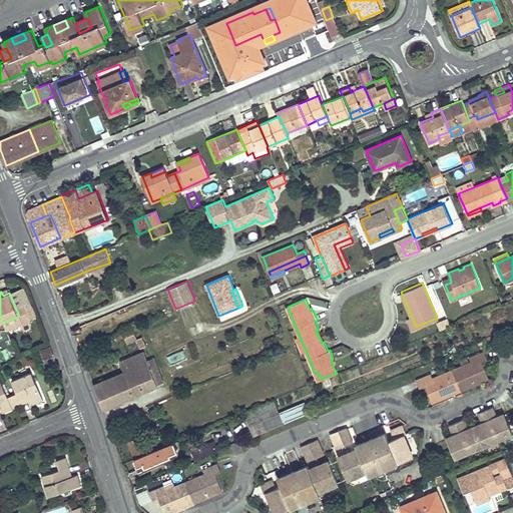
[(411,315),(407,316),(412,329),(416,327),(411,315)]
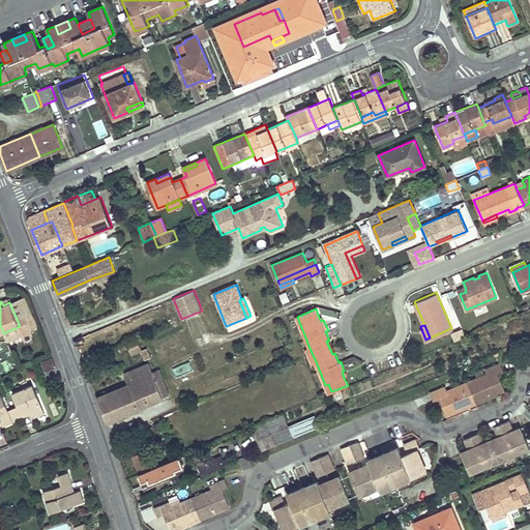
[(23,334),(20,326),(3,333),(7,341),(23,334)]
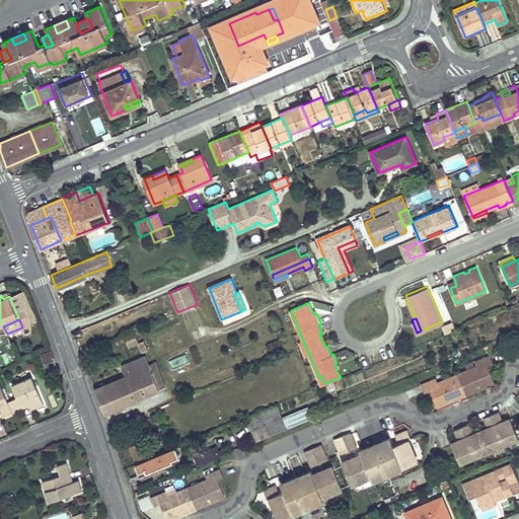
[(128,347),(139,344),(137,337),(126,340),(128,347)]
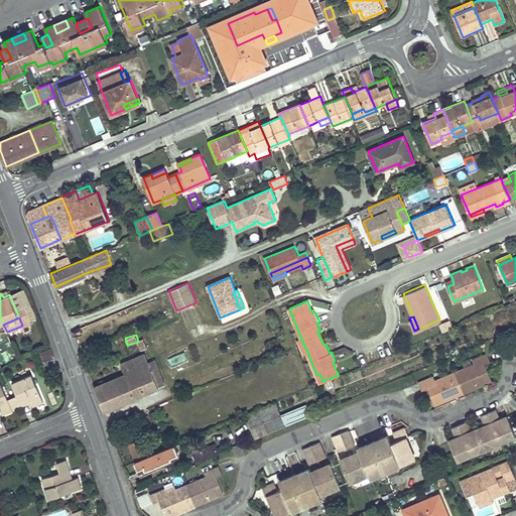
[(137,341),(140,350),(146,348),(144,339),(137,341)]
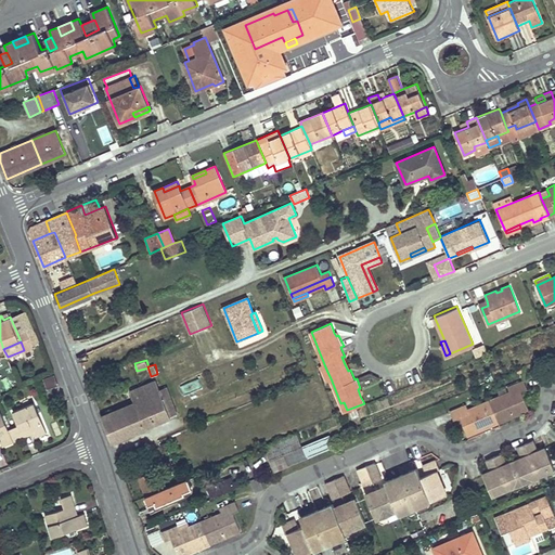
[(57,384),(54,374),(43,378),(47,388),(57,384)]
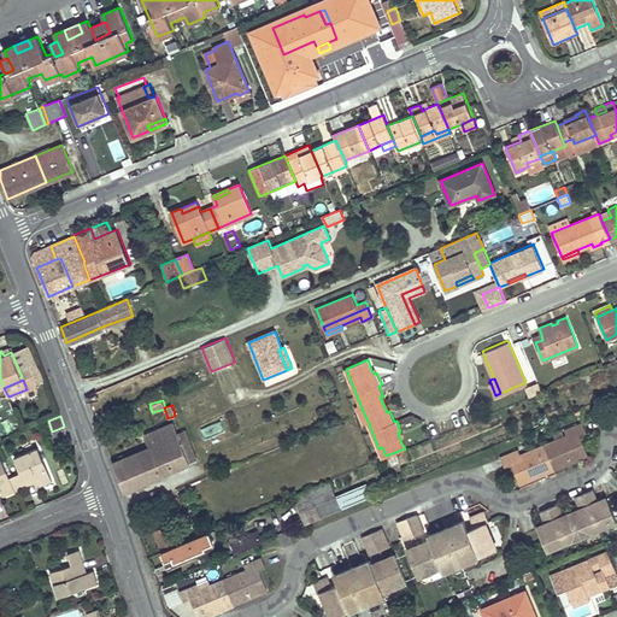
[(518,450),(500,458),(504,465),(511,463),(521,483),(540,475),(538,471),(568,458),(571,462),(589,454),(580,433),(587,430),(583,422),(564,429),(566,434),(521,454),(518,450)]
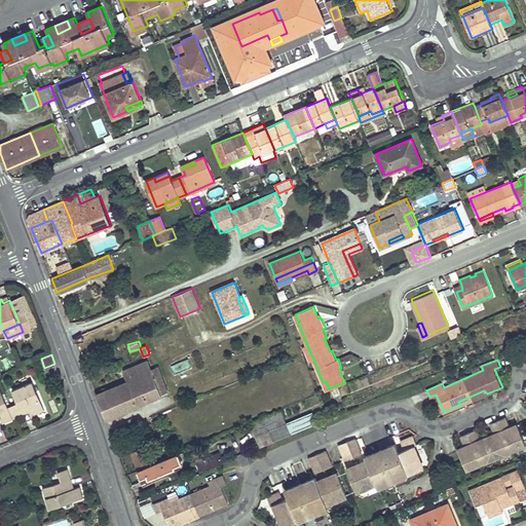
[(161,376),(157,366),(151,369),(148,361),(123,371),(127,381),(97,395),(106,418),(167,392),(161,376)]
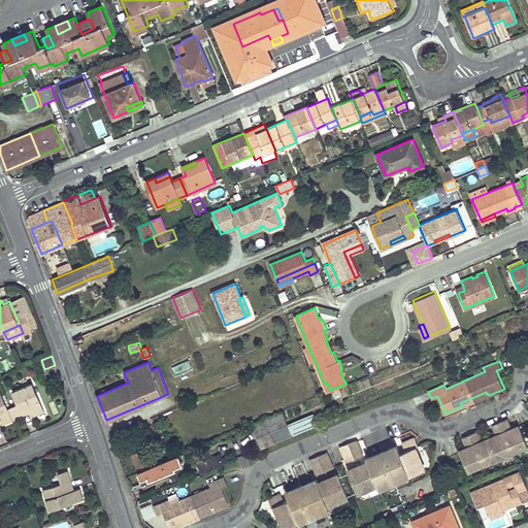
[(44,413),(32,384),(12,392),(18,404),(7,408),(12,421),(32,413),(33,416),(44,413)]
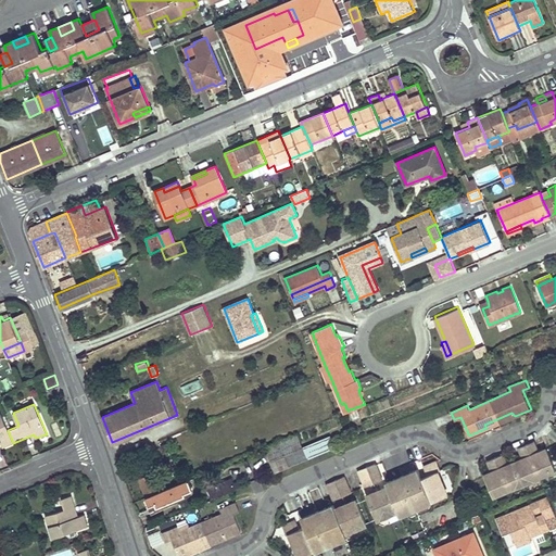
[(8,430),(1,413),(0,413),(0,443),(2,447),(13,443),(8,430)]
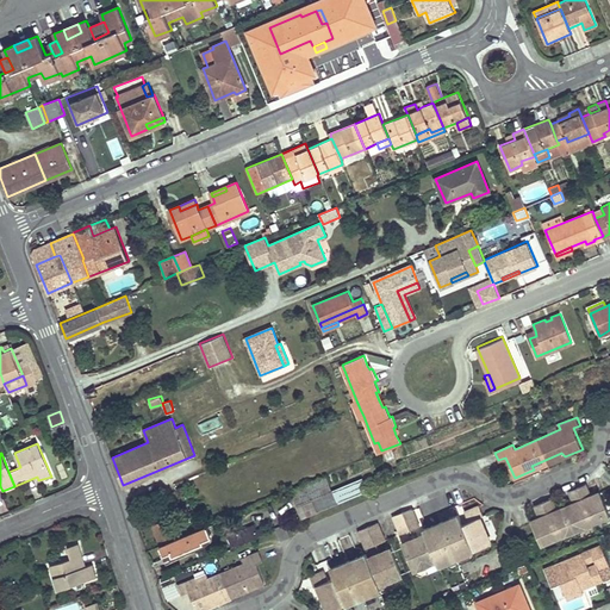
[(561,453),(531,466),(534,470),(565,456),(561,453)]
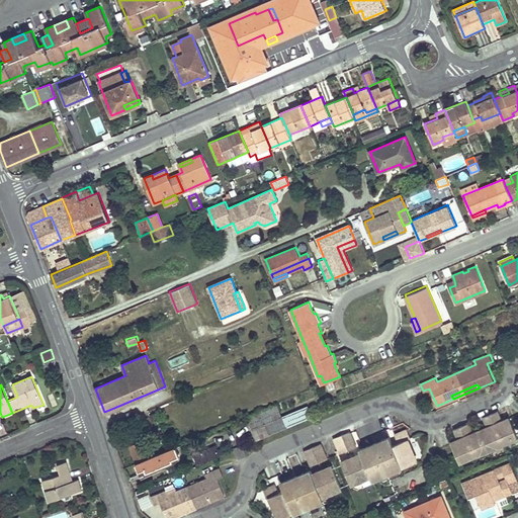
[(52,408),(58,406),(54,393),(48,395),(52,408)]
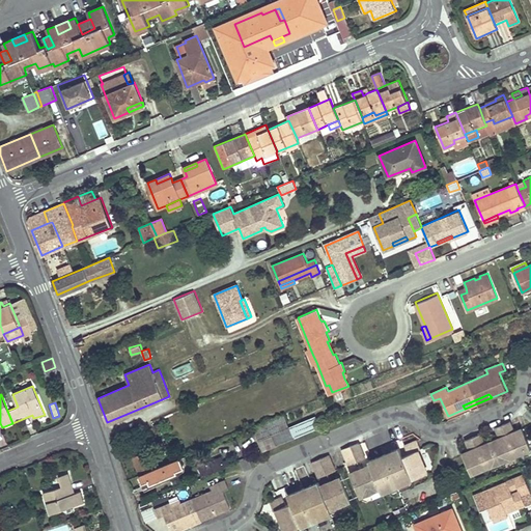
[(315,416),(272,435),(276,445),(319,426),(315,416)]
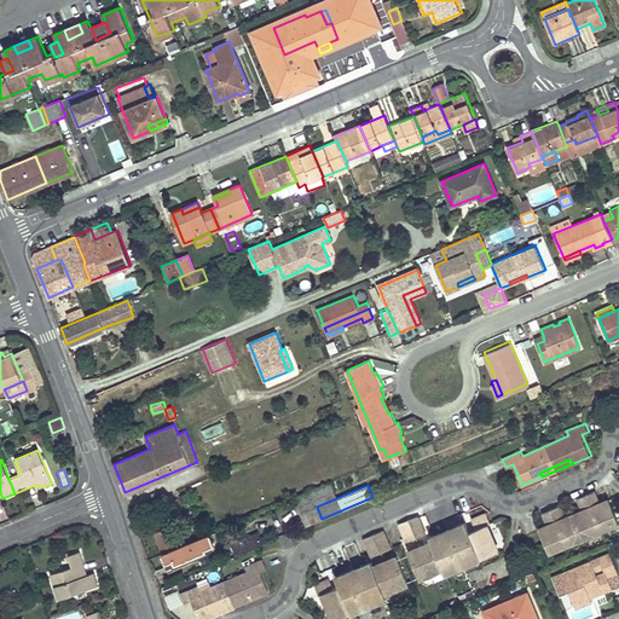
[(547,524),(538,527),(549,551),(618,522),(608,498),(600,502),(595,490),(577,497),(583,509),(565,516),(560,505),(543,512),(547,524)]
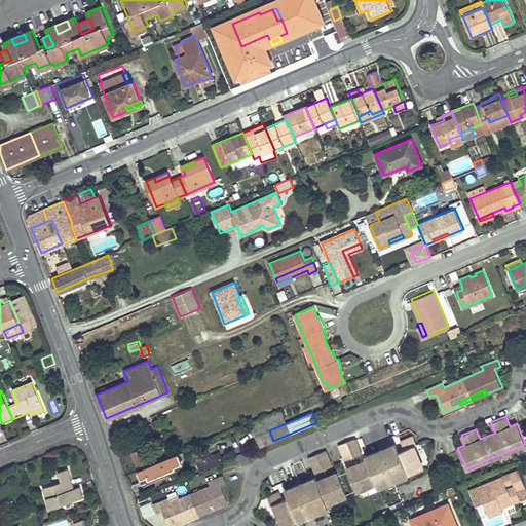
[(269,430),(256,436),(260,446),(273,441),(269,430)]
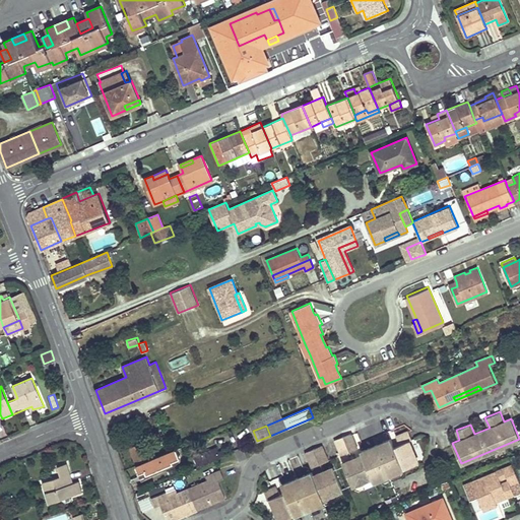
[(363,454),(342,462),(352,485),(372,477),(374,480),(420,461),(410,439),(411,438),(407,431),(396,435),(399,443),(394,446),(391,438),(361,450),(363,454)]
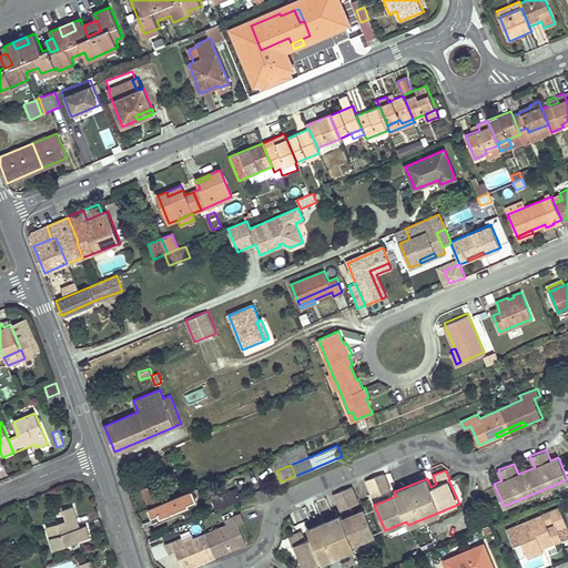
[(384,473),(366,479),(373,497),(391,489),(384,473)]
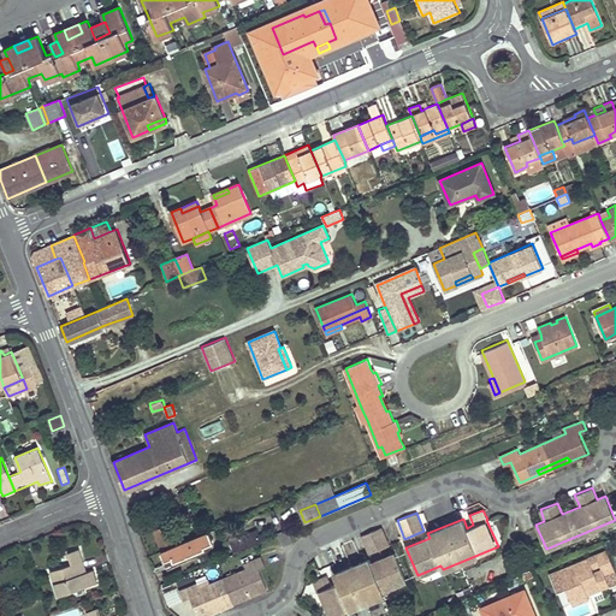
[(169,525),(154,529),(163,549),(177,543),(169,525)]
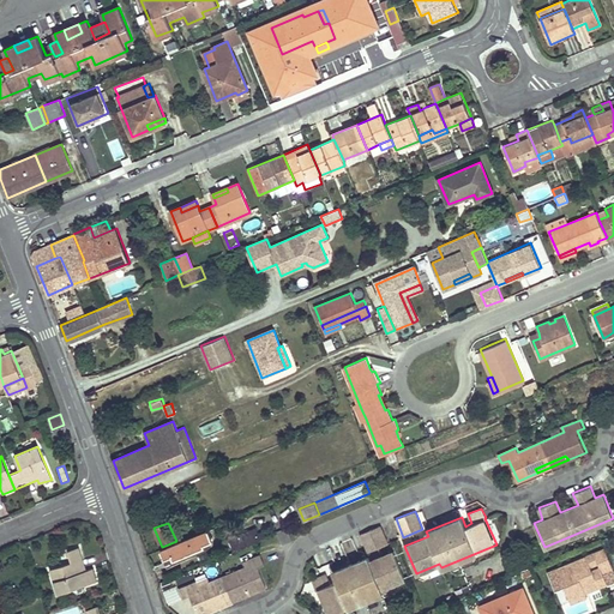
[(380,525),(362,533),(369,551),(387,543),(380,525)]
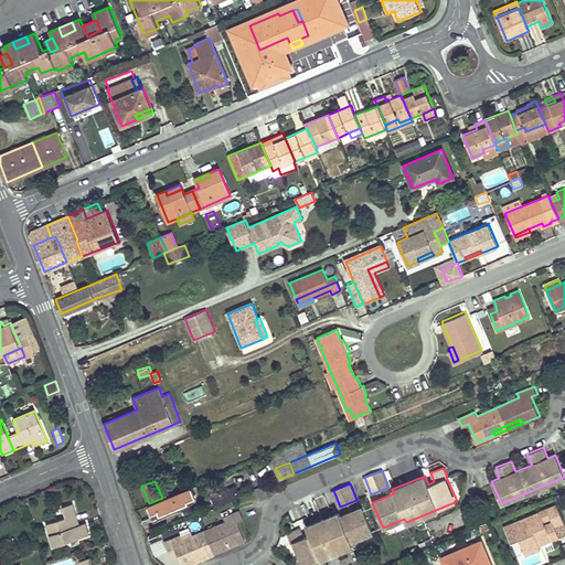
[(149,503),(148,503),(150,511),(157,509),(159,512),(188,501),(194,493),(192,486),(162,498),(149,503)]
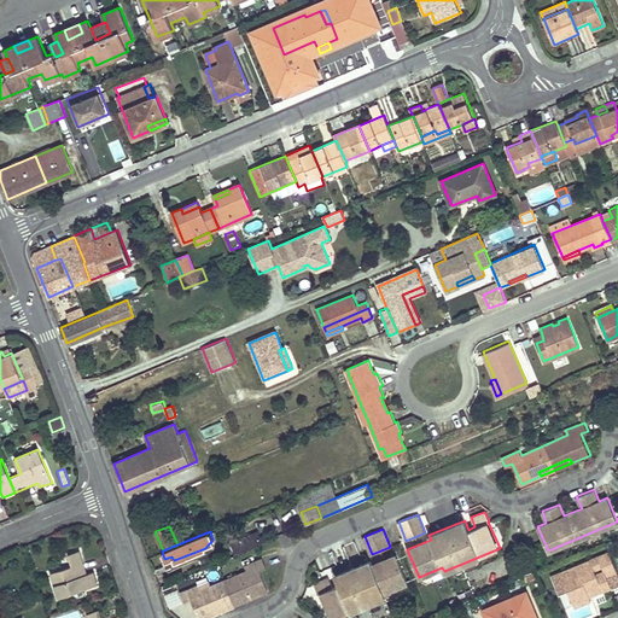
[(257,531),(234,540),(239,552),(268,540),(264,534),(258,535),(257,531)]
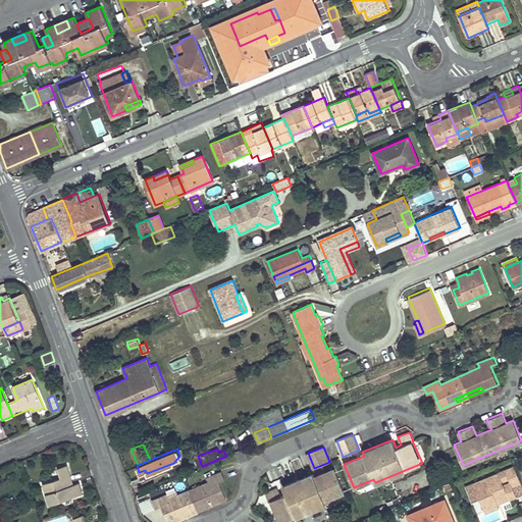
[(198,456),(194,458),(198,468),(202,466),(198,456)]
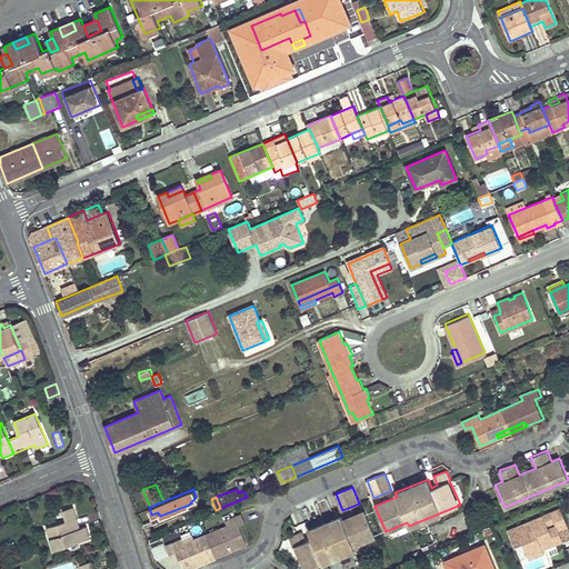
[(158,512),(151,515),(155,522),(190,508),(189,505),(160,516),(158,512)]
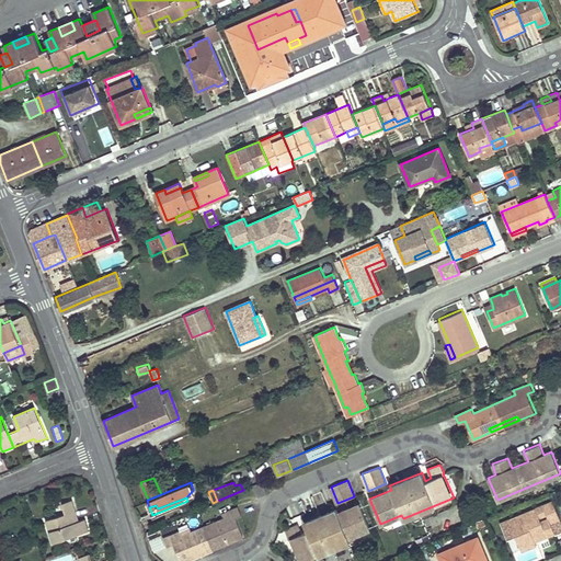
[(78,521),(71,500),(61,503),(65,513),(46,519),(54,542),(89,530),(84,518),(78,521)]
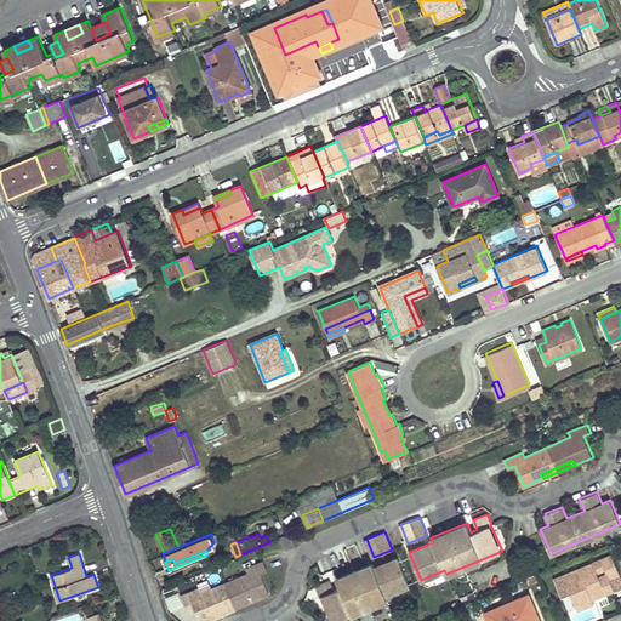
[(604,594),(614,591),(609,579),(620,574),(613,556),(563,576),(576,607),(592,599),(591,596),(603,591),(604,594)]
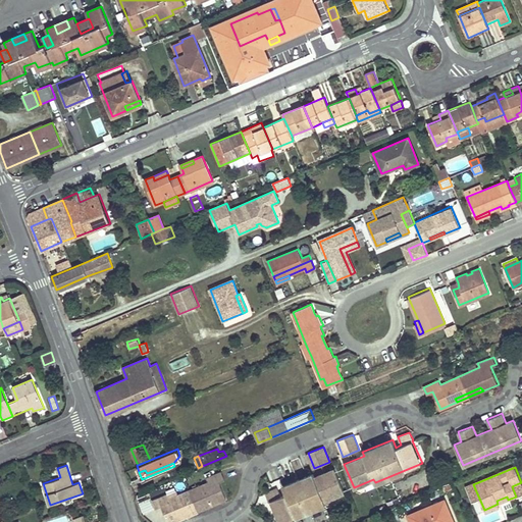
[(277,488),(265,492),(268,501),(270,500),(279,521),(280,521),(296,515),(326,503),(324,500),(345,491),(334,468),(315,476),(313,472),(282,485),(286,493),(280,496),(277,488)]
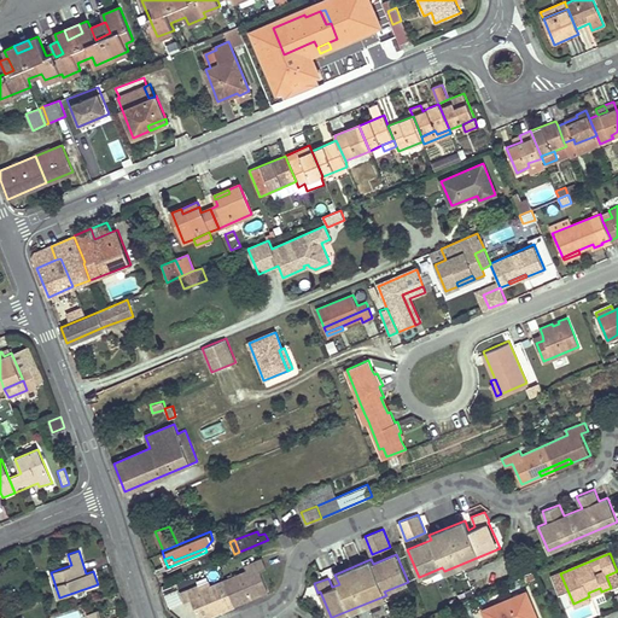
[(198,584),(179,592),(182,599),(190,596),(198,617),(216,611),(215,607),(246,594),(249,598),(267,590),(257,567),(264,565),(262,558),(243,566),(245,571),(199,589),(198,584)]
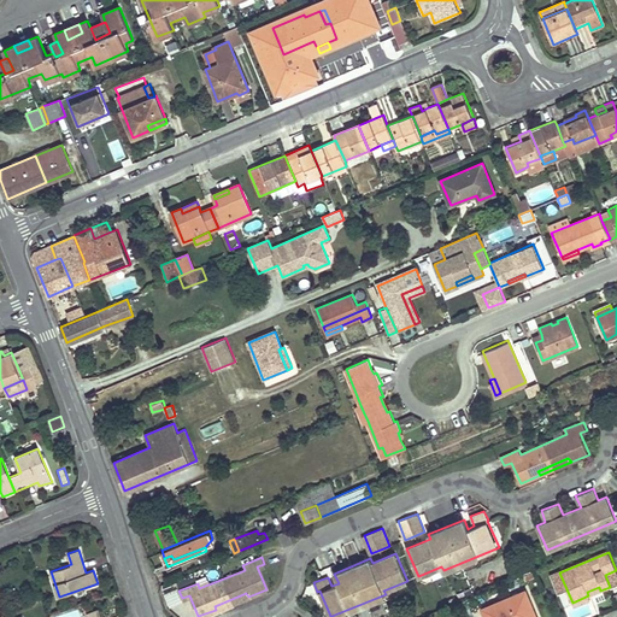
[(526,591),(482,609),(486,616),(530,616),(536,615),(526,591)]
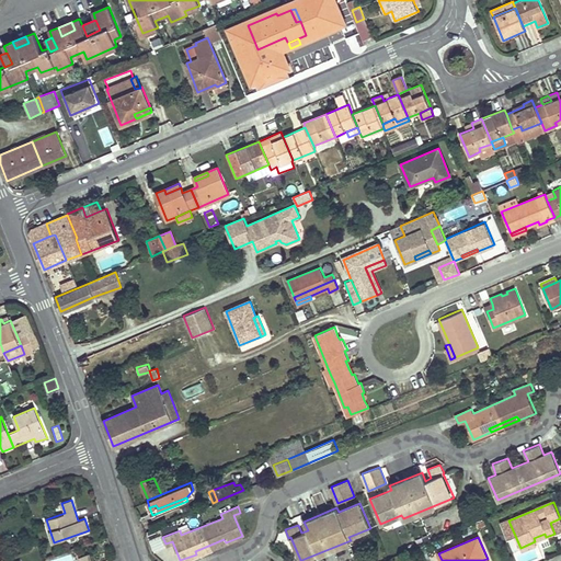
[(224,539),(195,551),(196,554),(226,542),(224,539)]
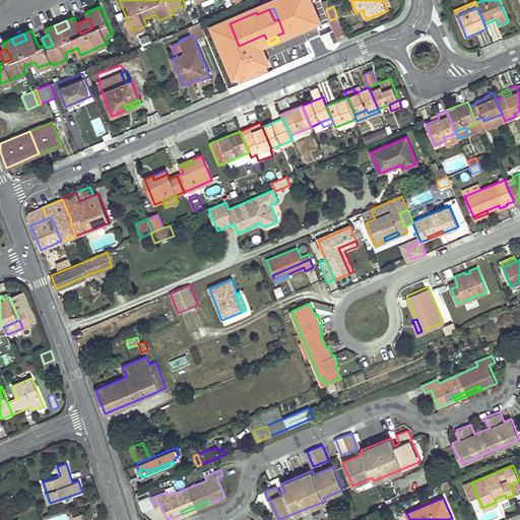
[(498,506),(496,502),(482,508),(483,512),(498,506)]
